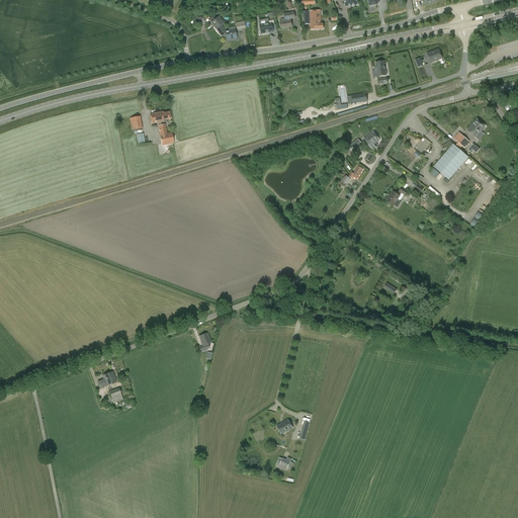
[(321,24),(320,11),(303,12),(303,18),(304,18),(305,24),(310,24),(311,30),(323,29),(323,24),(321,24)]
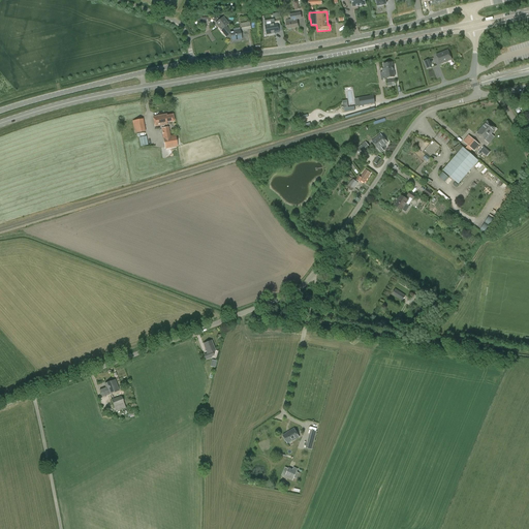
[(287,29),(298,27),(296,13),(289,14),(290,20),(285,21),(287,29)]
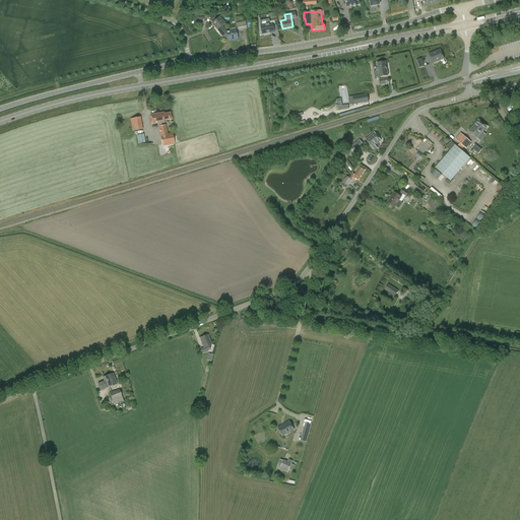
[(228,37),(226,33),(225,33),(225,31),(225,30),(221,24),(223,22),(220,17),(218,17),(211,23),(223,38),(228,37)]
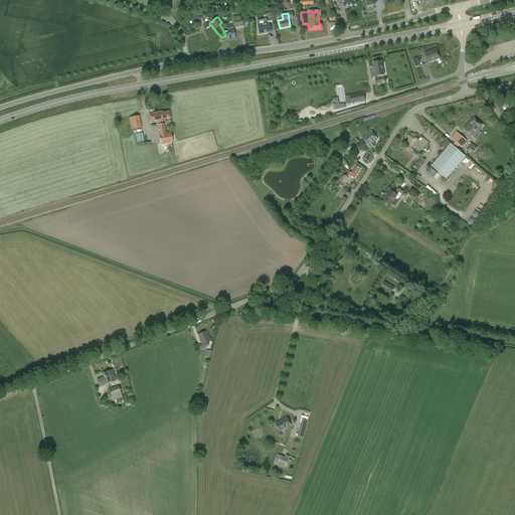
[(272,31),(272,30),(271,25),(274,25),(273,20),(267,21),(267,19),(258,21),(261,34),(265,33),(266,33),(267,32),(267,33),(268,33),(268,32),(272,31)]
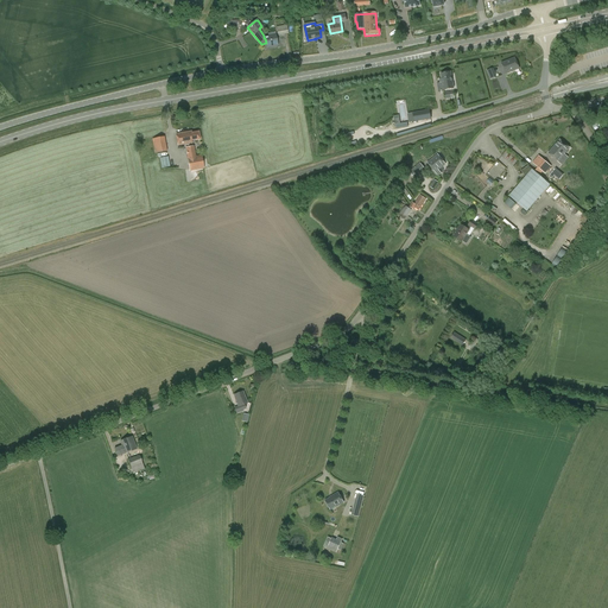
[(278,36),(289,33),(287,25),(277,27),(278,36)]
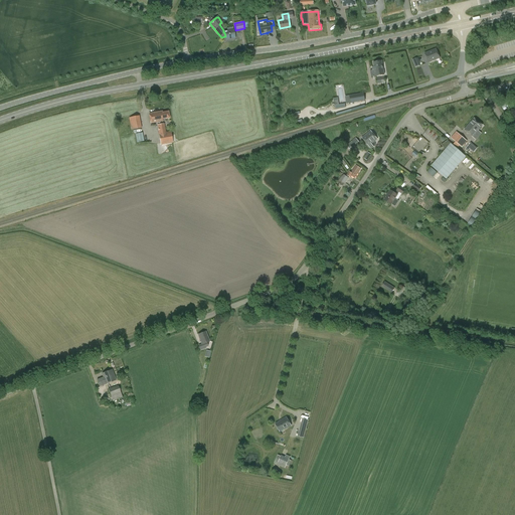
[(233,30),(224,32),(225,36),(225,38),(234,36),(233,30)]
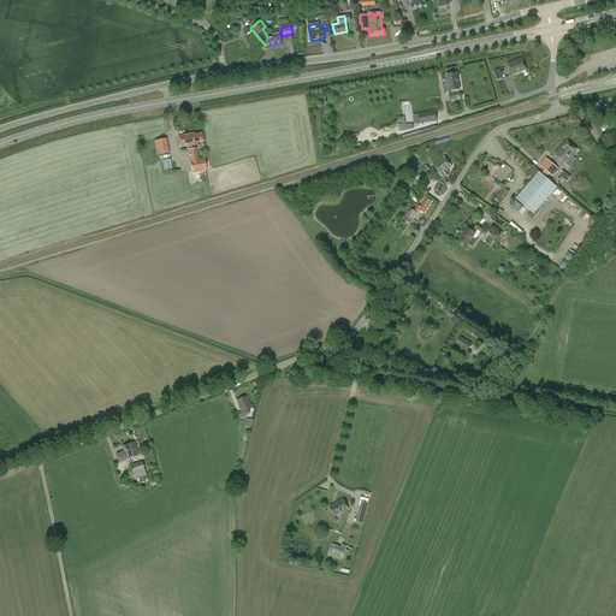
[(526,70),(521,58),(508,64),(513,75),(526,70)]
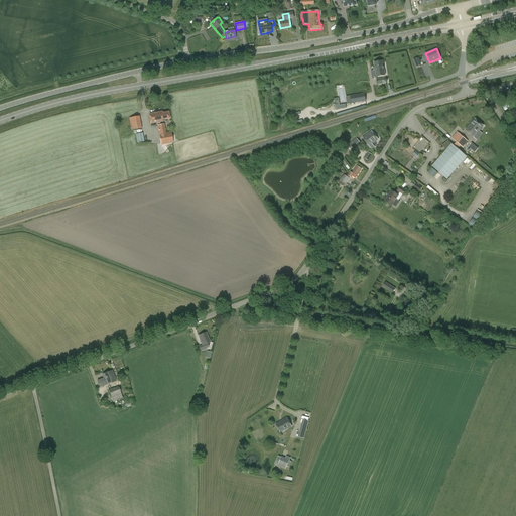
[(413,60),(416,68),(421,66),(418,57),(413,60)]
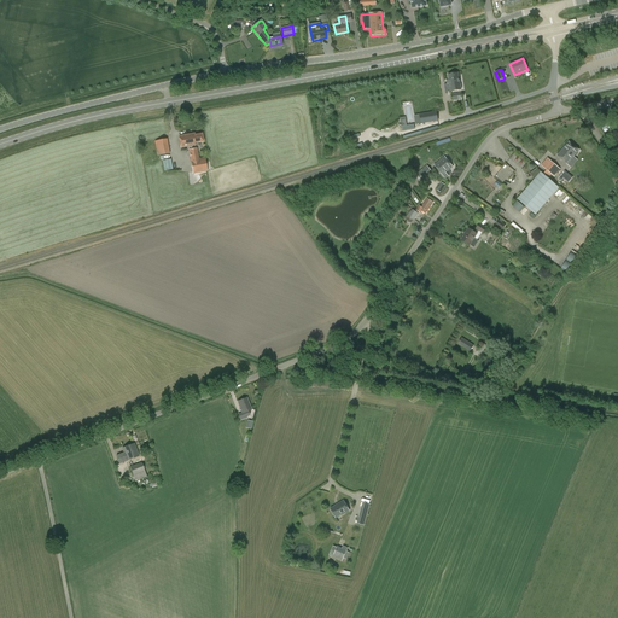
[(449,83),(460,81),(459,74),(448,75),(449,83)]
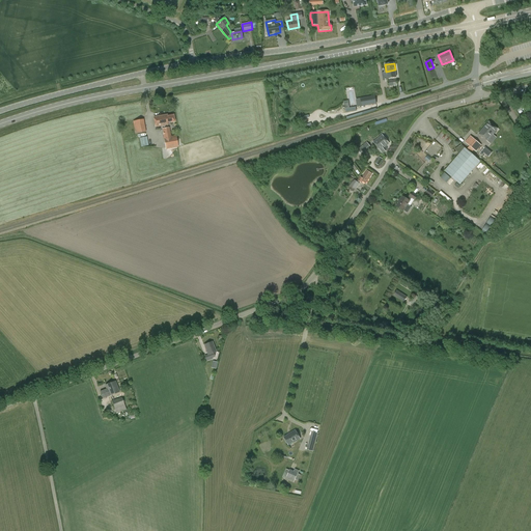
[(395,70),(386,72),(387,79),(396,77),(395,70)]
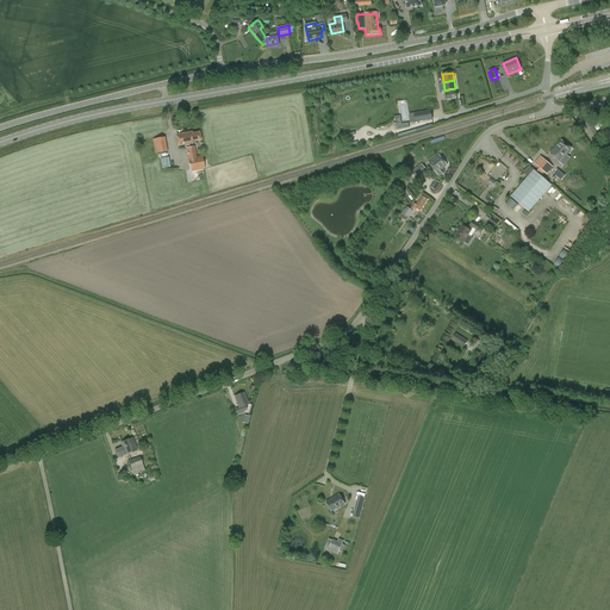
[(602,107),(597,109),(587,116),(591,120),(603,112),(602,107)]
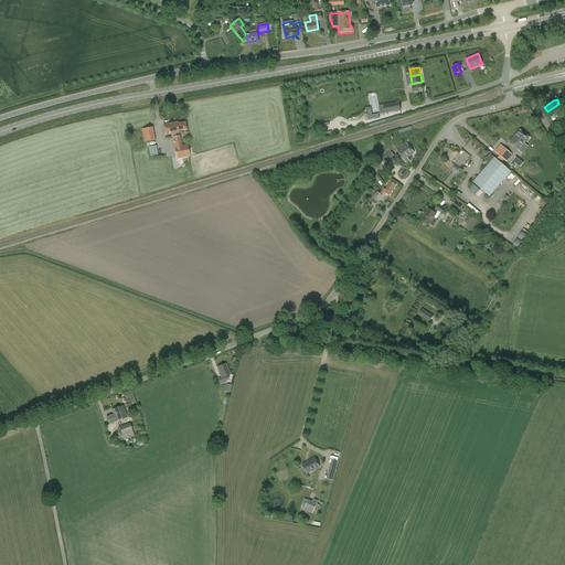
[(383,105),(385,114),(401,110),(400,102),(383,105)]
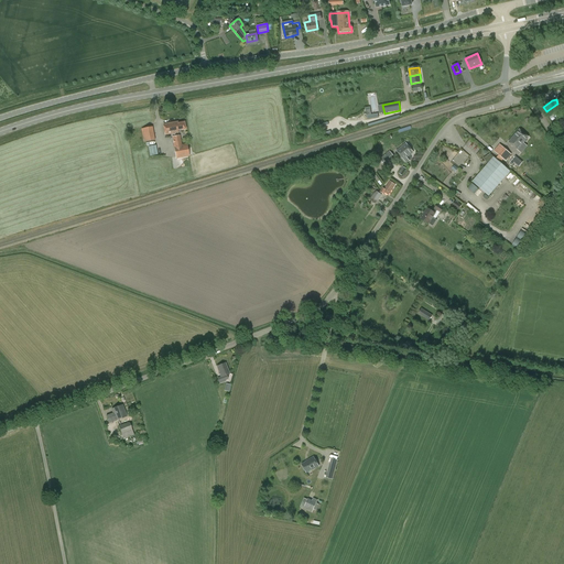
[(371,107),(367,107),(368,119),(380,117),(379,109),(371,109),(371,107)]
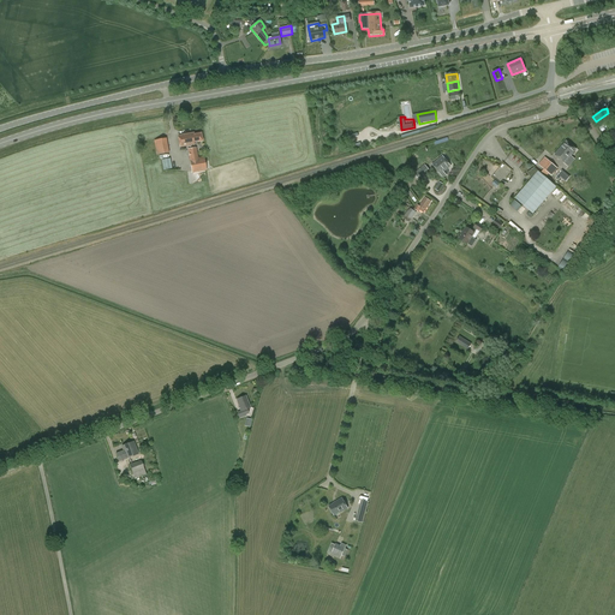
[(193,133),(185,135),(187,145),(189,145),(190,149),(187,149),(192,173),(207,171),(204,157),(198,159),(196,148),(195,148),(193,142),(198,142),(202,142),(201,133),(193,135),(193,133)]
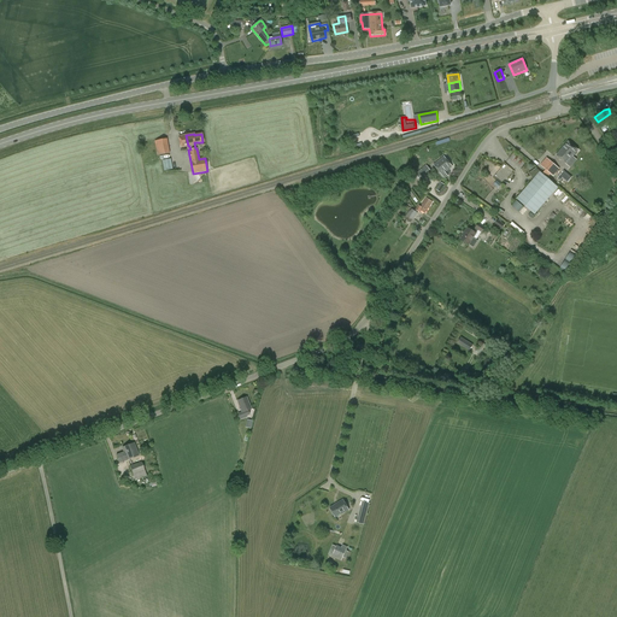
[(170,154),(166,139),(154,141),(157,156),(170,154)]
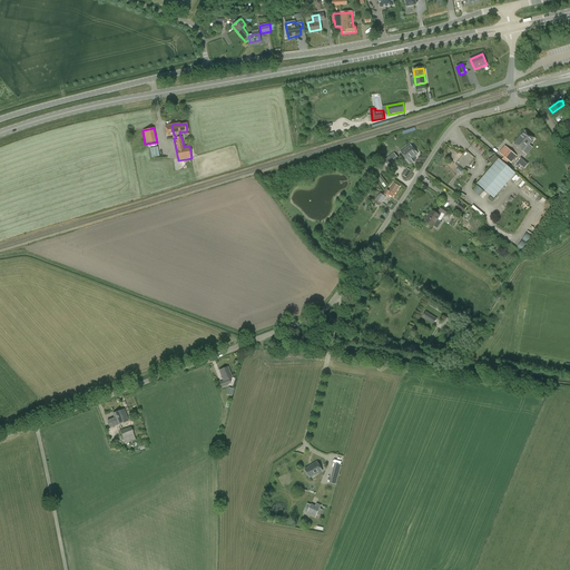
[(523,151),(534,139),(524,131),(514,144),(523,151)]
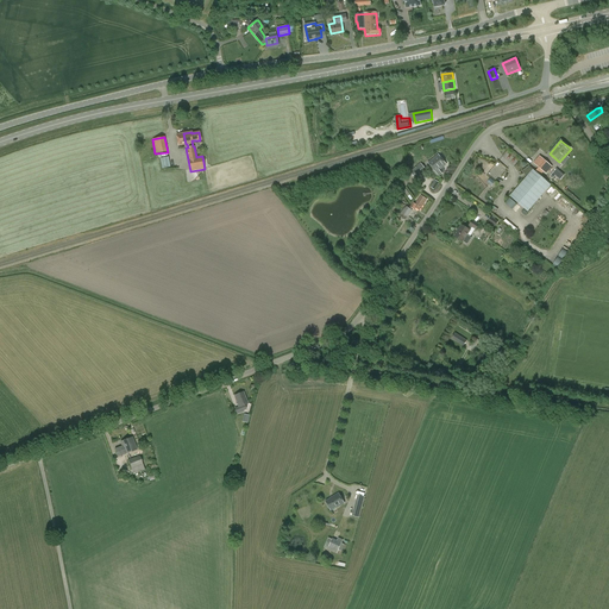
[(443,174),(439,170),(446,164),(438,155),(428,163),(437,173),(435,173),(439,177),(443,174)]
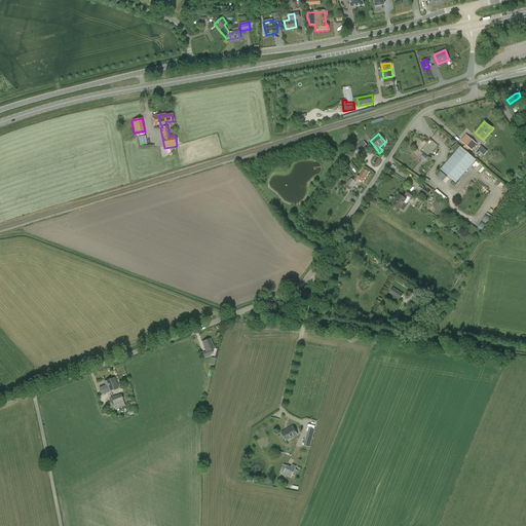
[(147,144),(145,136),(139,137),(140,145),(147,144)]
